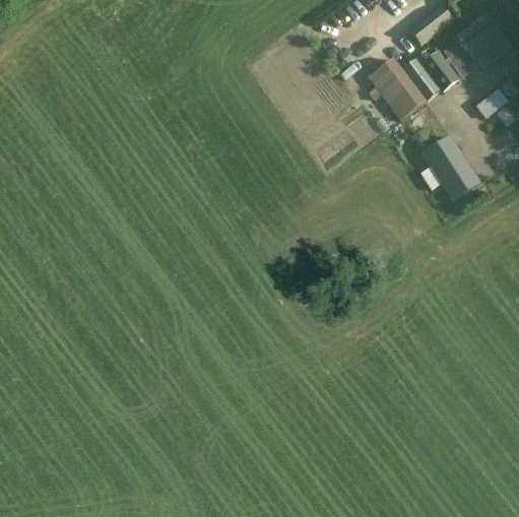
[(411,30),(423,45),(453,21),(442,6),(411,30)]
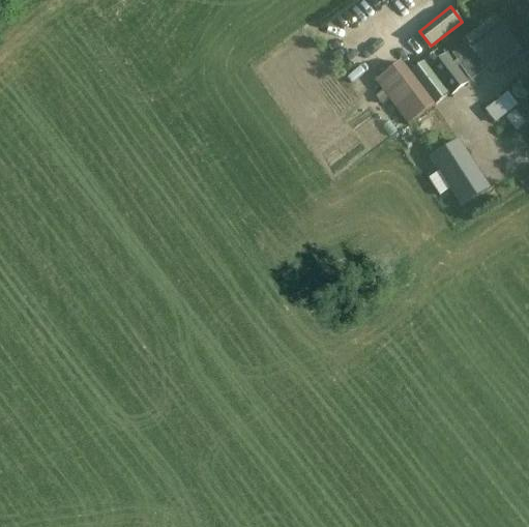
[(516,41),(497,17),(476,32),(475,30),(465,37),(485,64),(498,54),(504,62),(519,51),(513,42),(516,41)]
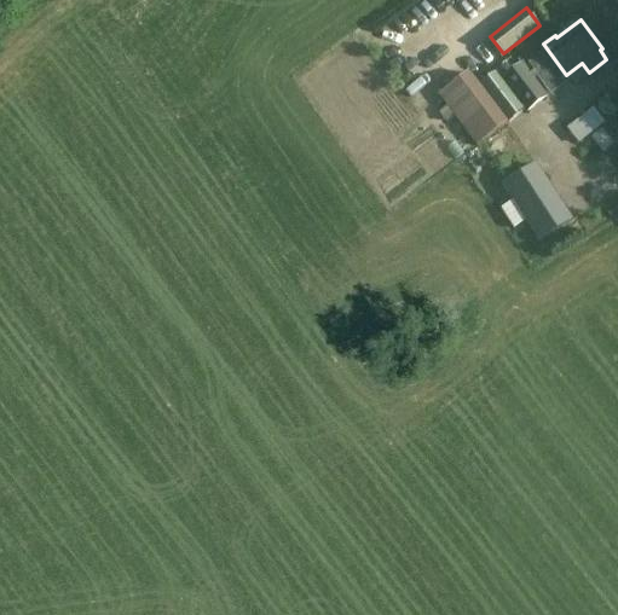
[(440,93),(479,143),(508,121),(469,71),(440,93)]
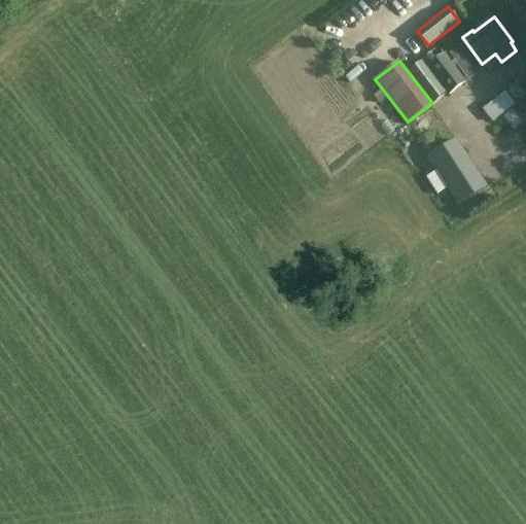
[(491,120),(515,101),(505,90),(482,108),(491,120)]
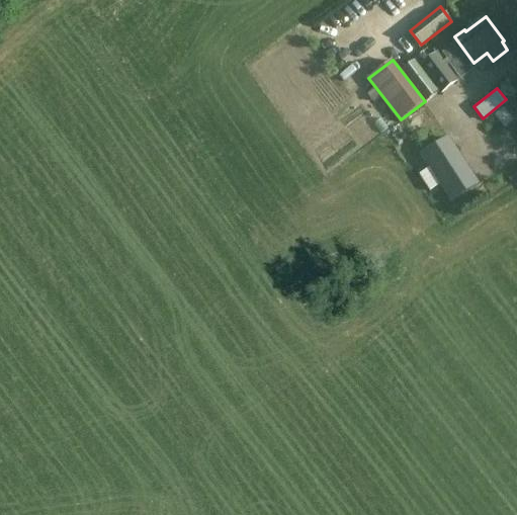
[(480,182),(449,136),(422,154),(452,200),(480,182)]
